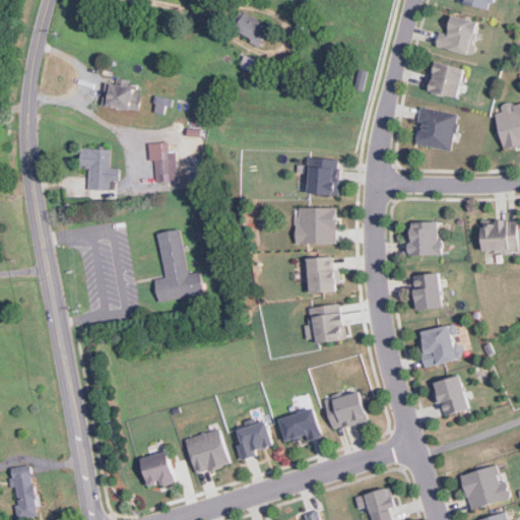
[(495,0),(493,10),(486,8),(465,2),(465,0),(495,0)]
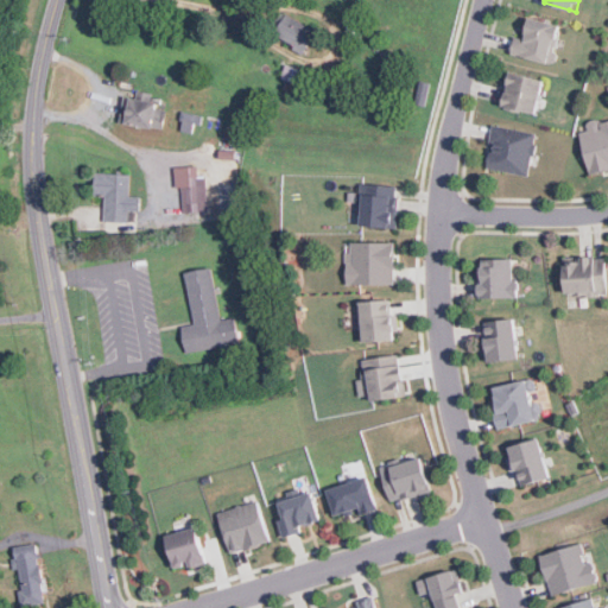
[(284,14),(317,33),(304,58),(293,52),(297,48),(272,33),(284,14)]
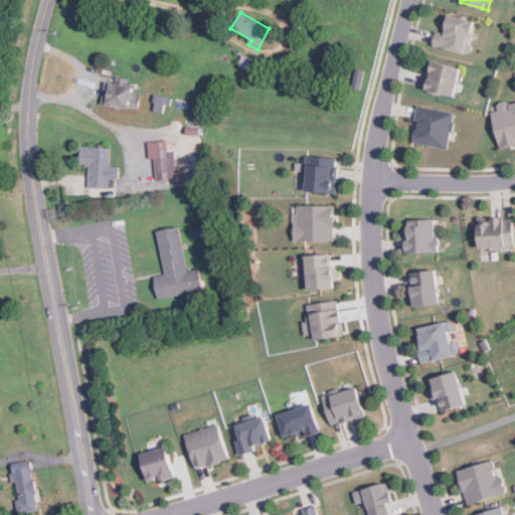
[(477,21),(468,53),(441,46),(435,44),(438,31),(445,33),(450,13),(477,21)]
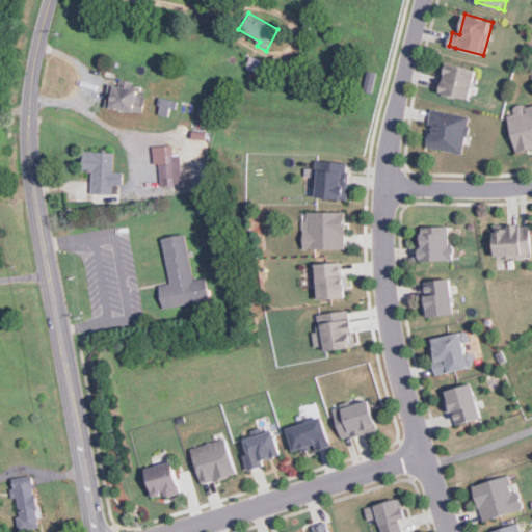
[(251,58),(280,69),(275,81),(270,79),(267,86),(249,80),(253,72),(247,71),(251,58)]
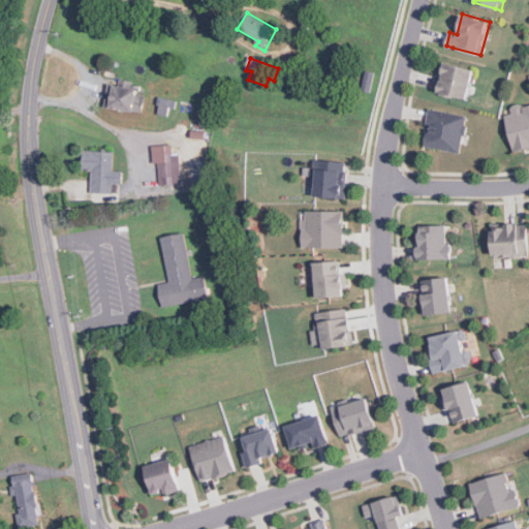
[(474,70),(466,100),(439,92),(446,63),(474,70)]
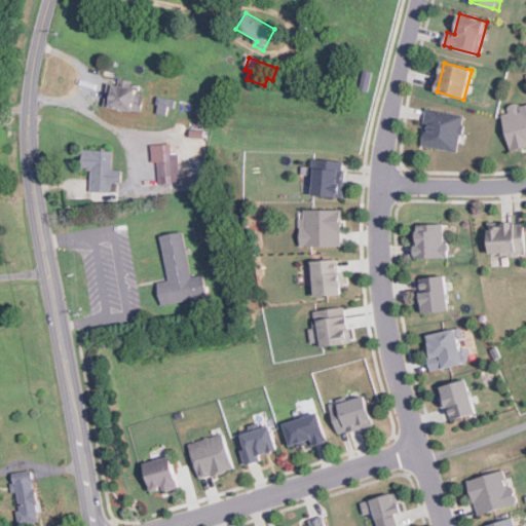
[(360,92),(364,73),(373,75),(369,95),(360,92)]
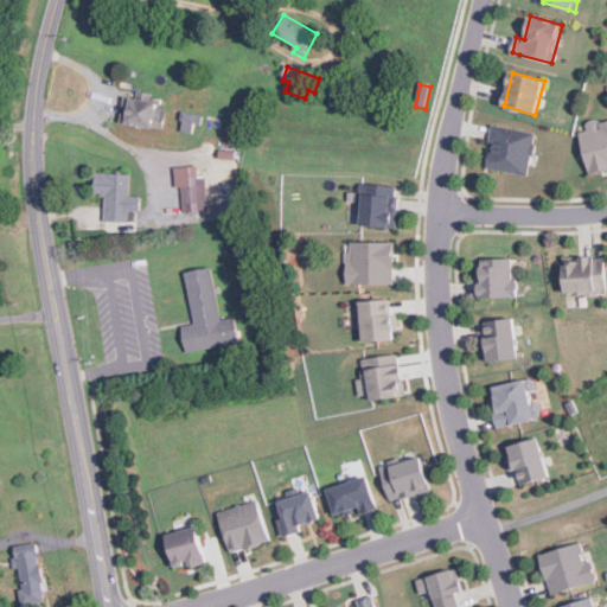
[(120,127),(125,100),(132,101),(132,102),(136,103),(138,94),(153,97),(152,106),(158,107),(157,112),(167,114),(164,133),(153,131),(153,133),(120,127)]
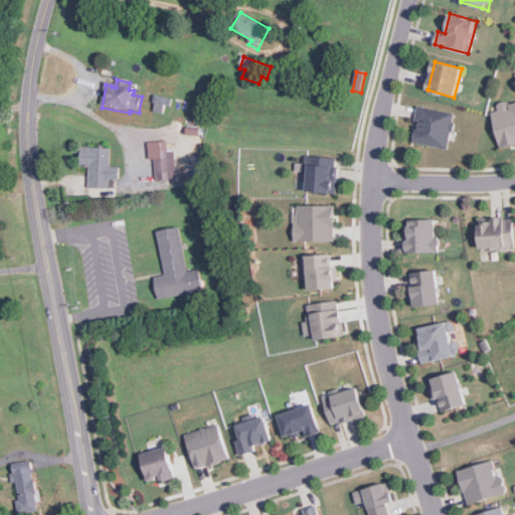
[(168,117),(154,115),(155,110),(152,110),(153,107),(155,107),(156,105),(154,105),(155,98),(168,100),(167,107),(170,107),(168,117)]
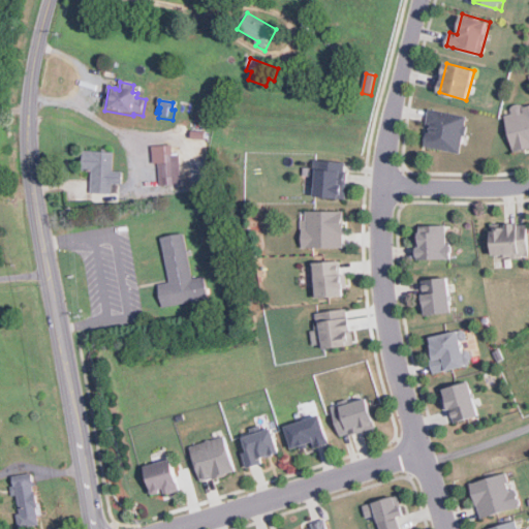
[(528,109),(528,150),(512,155),(502,119),(514,116),(515,119),(521,117),(520,112),(528,109)]
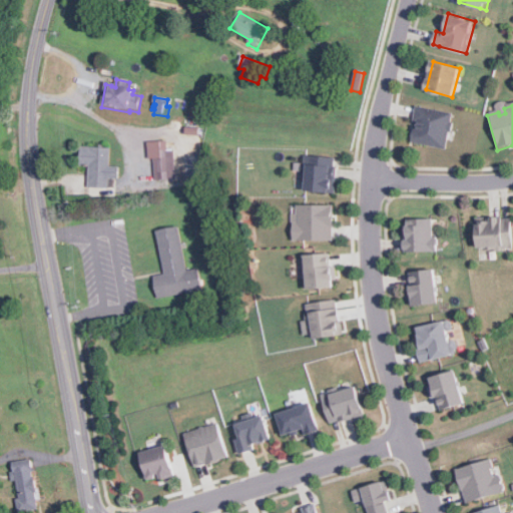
[(414,108),(451,115),(449,123),(451,124),(449,134),(447,134),(444,147),(409,140),(411,131),(413,131),(415,123),(411,122),(414,108)]
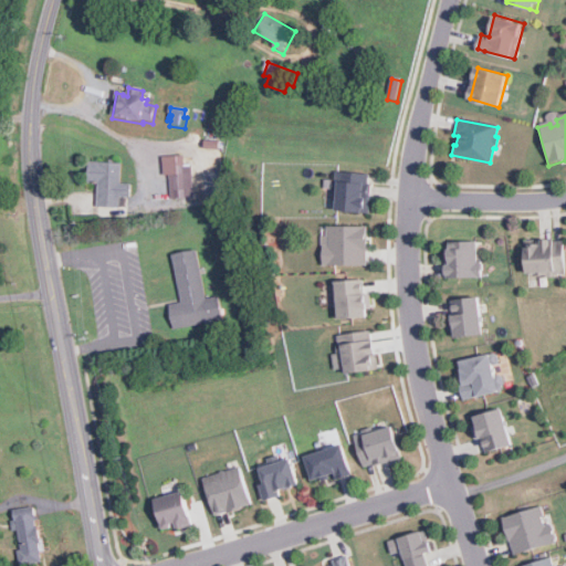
[(169,174),(169,198),(197,197),(196,166),(184,166),(184,155),(163,156),(163,175),(169,174)]
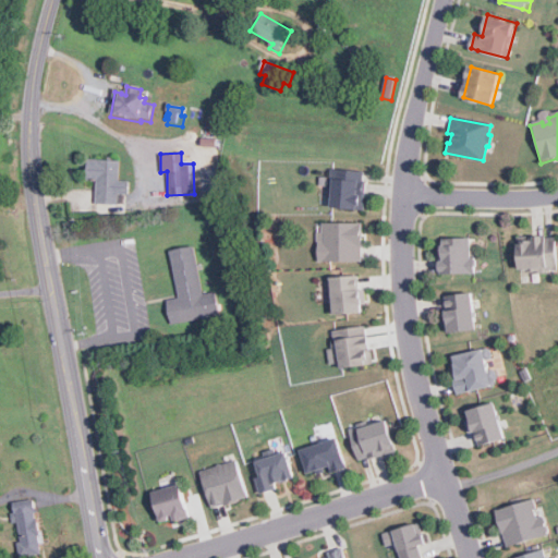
[(120,165),(119,184),(131,184),(130,197),(119,197),(118,208),(96,207),(98,183),(87,183),(88,162),(120,165)]
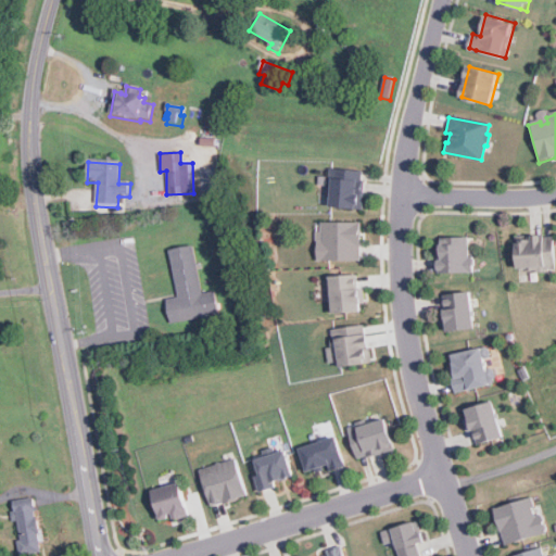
[(335,171),(363,174),(359,212),(331,209),(335,171)]
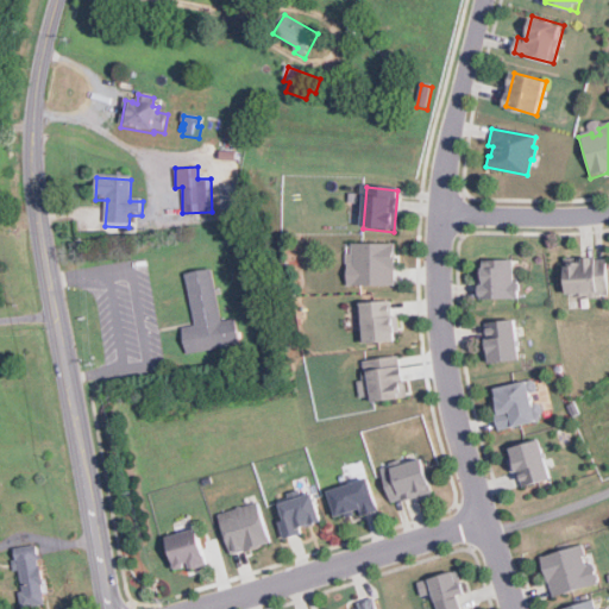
[(397,245),(397,272),(393,272),(393,288),(357,288),(351,288),(351,267),(357,267),(357,257),(355,257),(355,245),(357,245),(393,245),(397,245)]
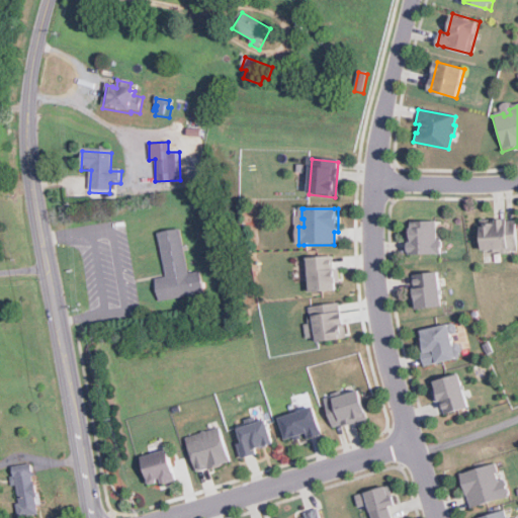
[(515,220),(517,251),(509,251),(509,253),(501,254),(501,256),(499,256),(499,252),(493,252),(493,248),(481,249),(479,221),(494,220),(494,219),(502,218),(502,219),(505,219),(505,221),(515,220)]
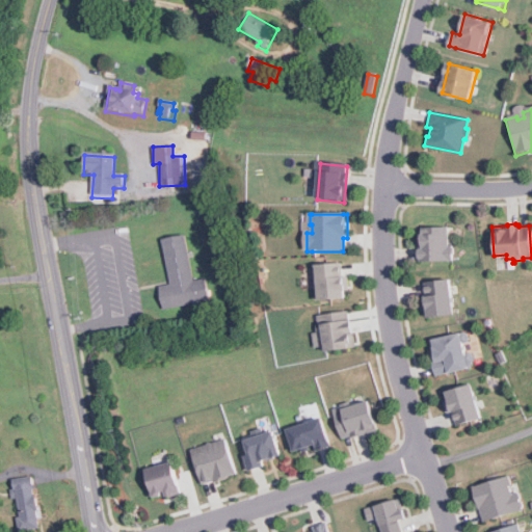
[(450,227),(450,246),(454,246),(454,259),(451,260),(426,260),(422,260),(421,246),(425,246),(425,228),(450,227)]
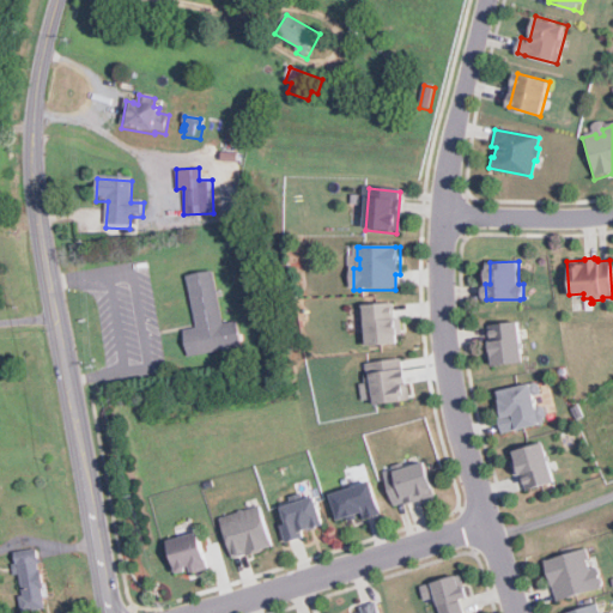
[(241,347),(187,357),(182,331),(195,328),(187,275),(213,271),(223,323),(236,321),(241,347)]
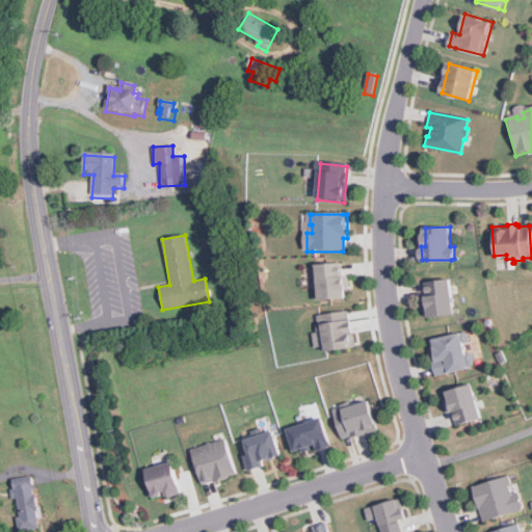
[(341,266),(342,281),(345,280),(346,301),(344,301),(321,303),(319,268),(341,266)]
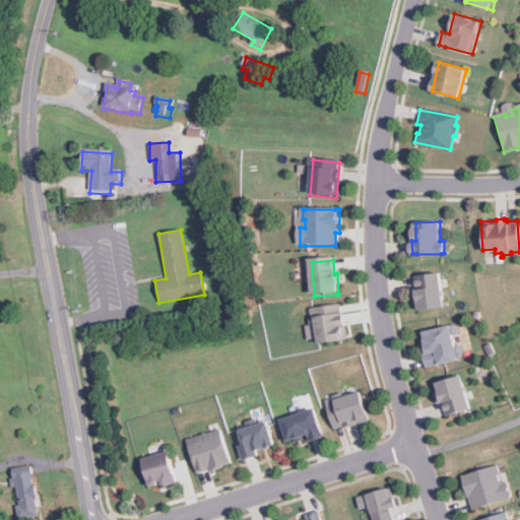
[(442,272),(447,306),(420,309),(415,275),(442,272)]
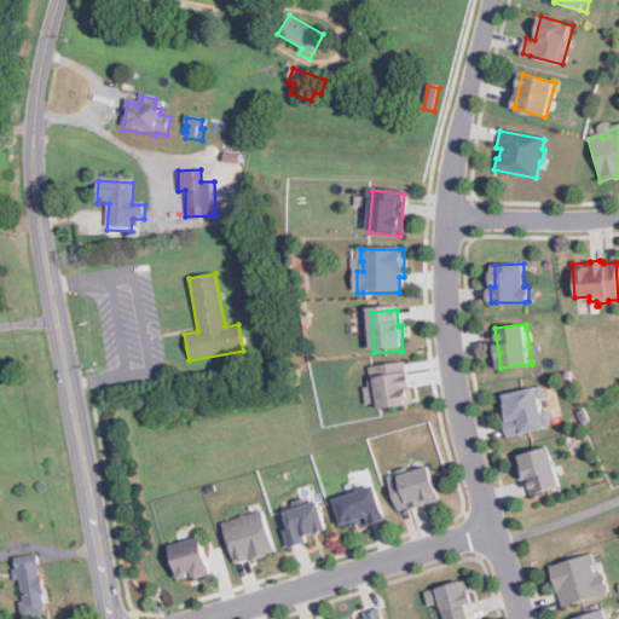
[(412,404),(377,409),(376,395),(374,397),(372,388),(369,389),(368,377),(370,377),(369,368),(404,363),(405,371),(409,371),(412,404)]
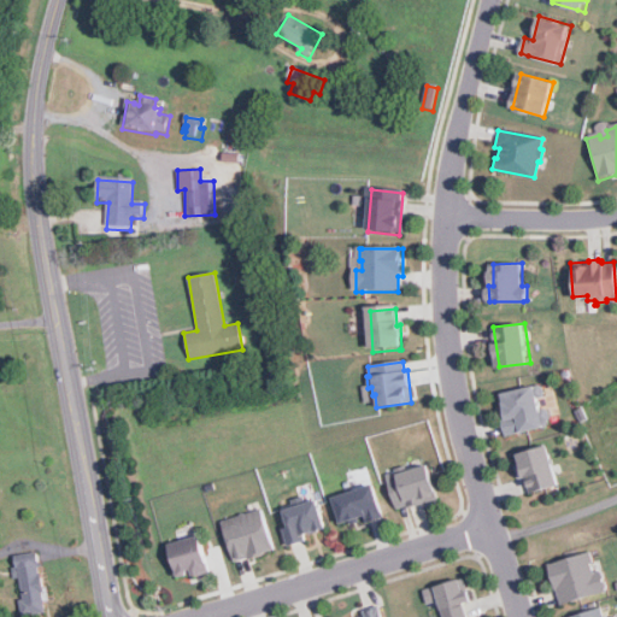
[(546,427),(505,438),(500,418),(503,418),(499,401),(501,401),(499,393),(533,385),(533,386),(539,385),(542,387),(544,392),(541,398),(535,399),(538,410),(542,409),(547,411),(550,417),(547,422),(545,422),(546,427)]
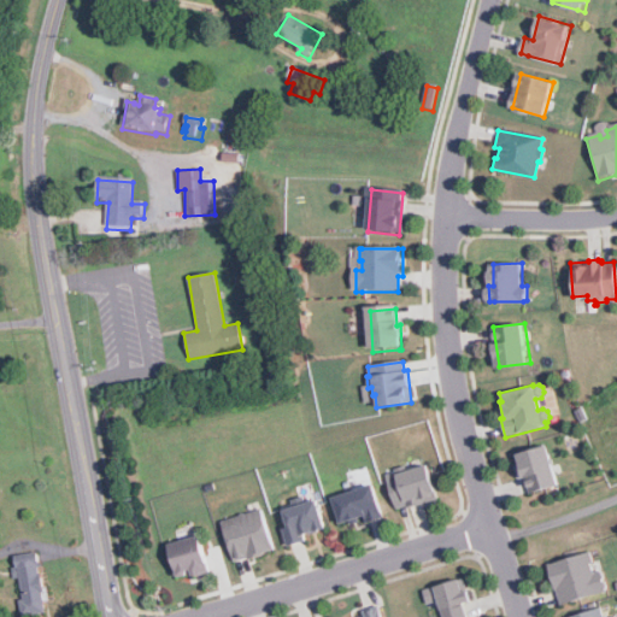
[(544,446),(556,486),(528,493),(523,477),(519,479),(515,463),(517,463),(515,454),(544,446)]
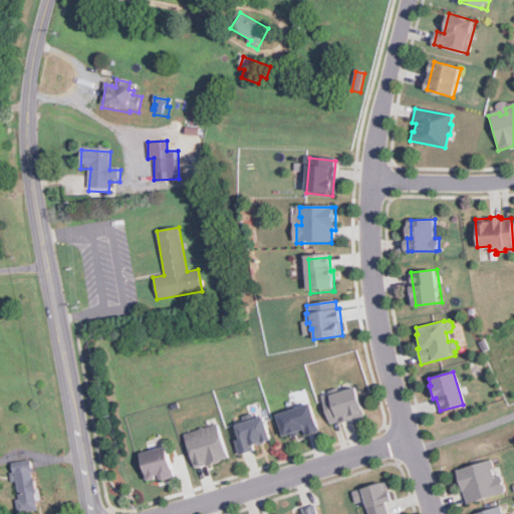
[(329,425),(320,397),(328,394),(328,392),(336,390),(337,391),(343,389),(344,392),(355,388),(364,417),(338,425),(338,422),(329,425)]
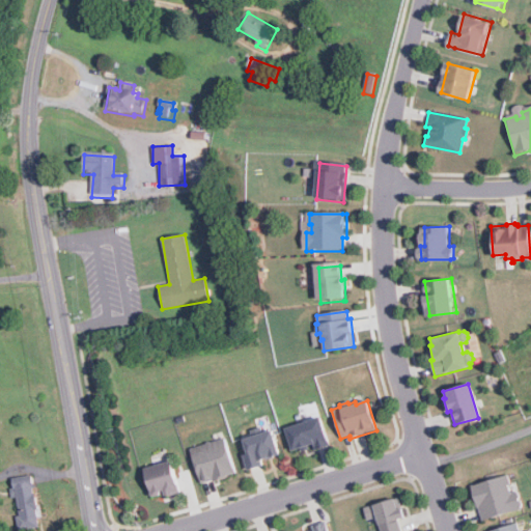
[(286,429),(319,418),(329,446),(315,450),(313,444),(307,446),(308,449),(302,451),(301,449),(292,451),(286,429)]
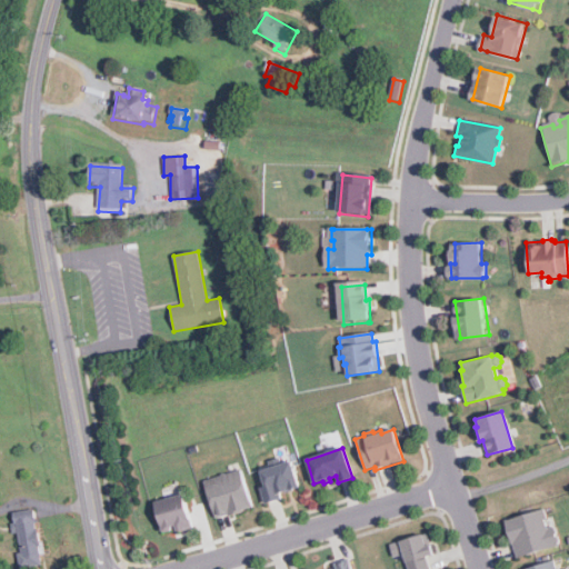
[(290,461),(299,489),(292,490),(293,492),(286,495),(285,492),(280,495),(281,500),(265,505),(259,489),(266,487),(260,469),(269,466),(268,462),(279,459),(281,465),(290,461)]
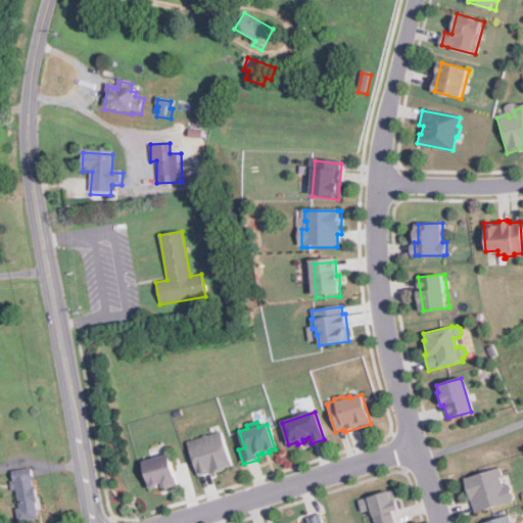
[(232,466),(222,430),(187,440),(197,475),(232,466)]
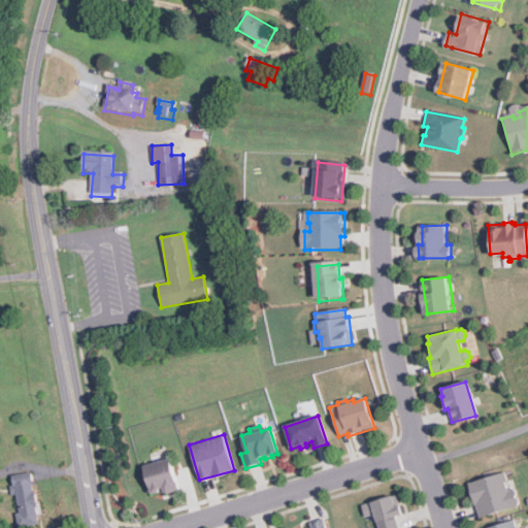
[(180,483),(182,488),(166,492),(165,488),(162,488),(162,489),(162,492),(160,493),(158,494),(155,494),(153,492),(153,491),(152,491),(145,467),(173,460),(180,483)]
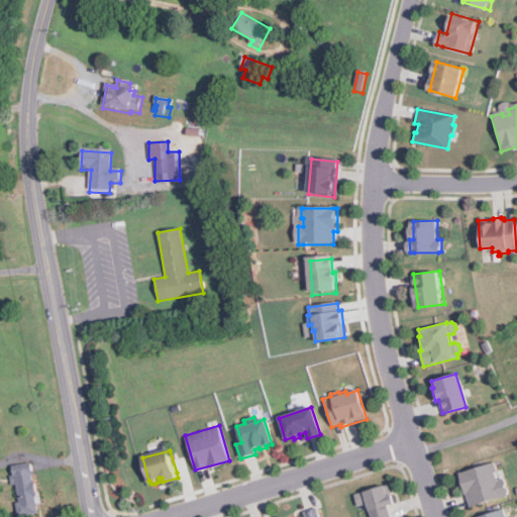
[(18,515),(38,512),(36,503),(38,502),(32,461),(11,464),(13,474),(9,474),(10,485),(15,484),(18,515)]
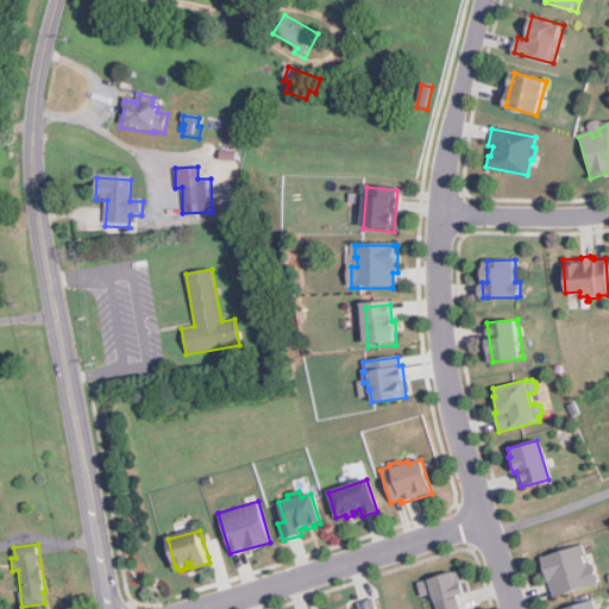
[(581,558),(584,566),(591,564),(597,583),(590,585),(553,597),(540,558),(577,546),(581,545),(584,557),(581,558)]
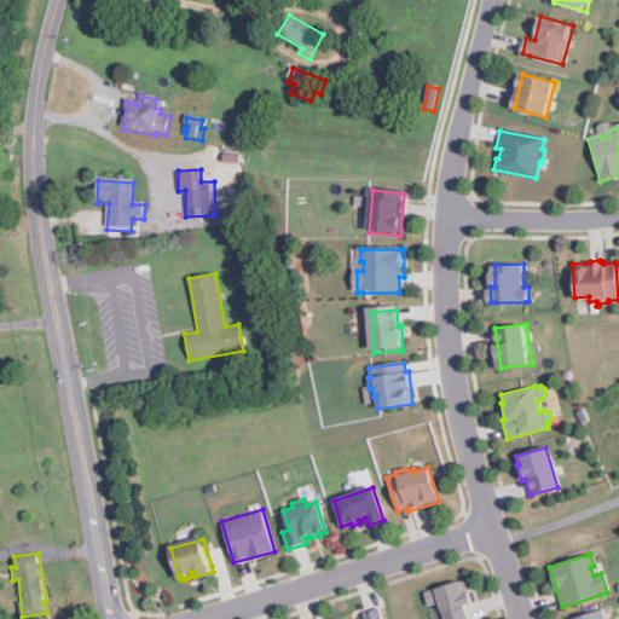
[(444,618),(437,591),(463,583),(470,605),(463,607),(467,618),(444,618)]
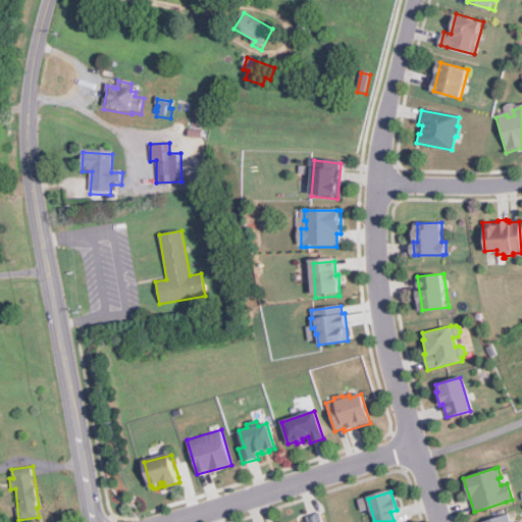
All buildings are outlined.
